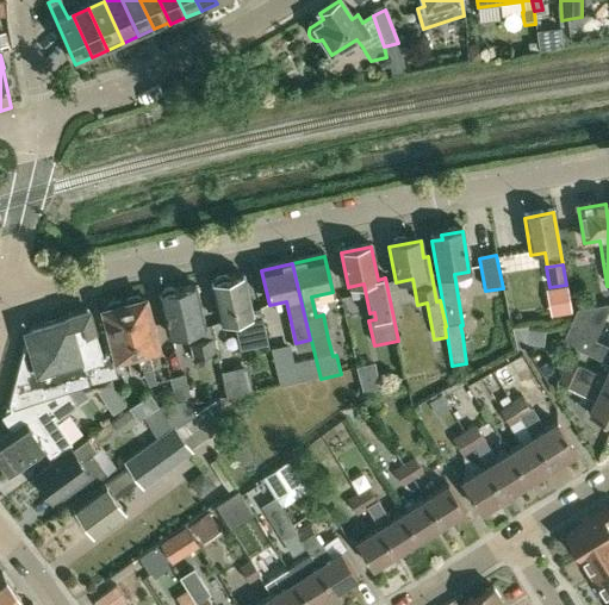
[(252,312),(243,276),(229,280),(227,278),(217,279),(216,284),(212,285),(222,324),(234,322),(241,353),(268,345),(260,310),(252,312)]
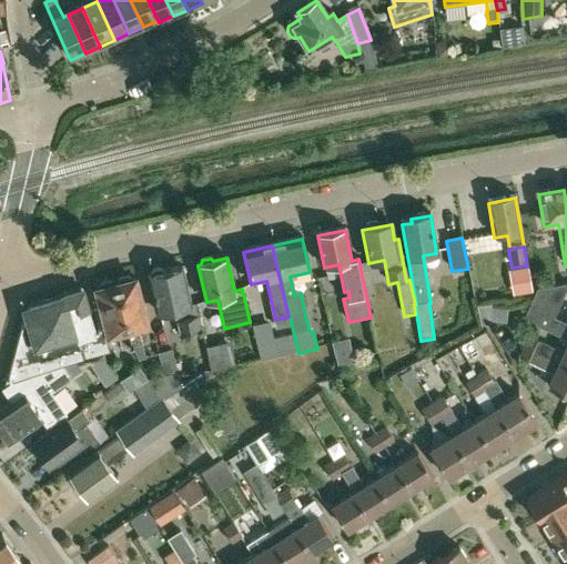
[(191,306),(182,269),(149,277),(158,314),(173,311),(180,336),(201,331),(195,305),(191,306)]
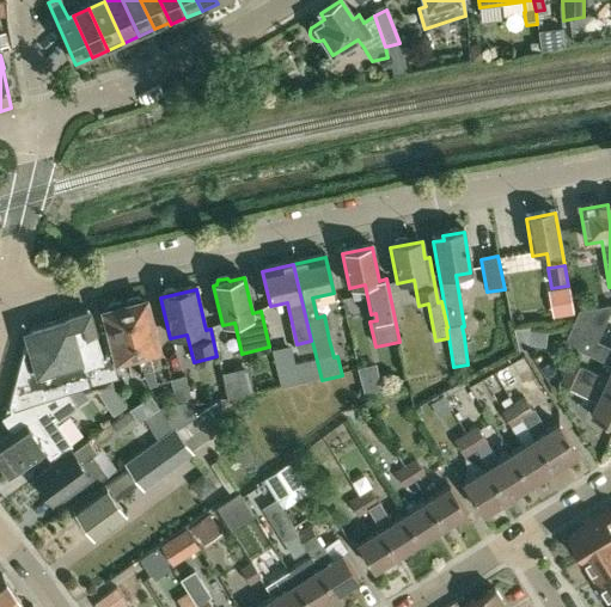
[(127,307),(124,307),(141,375),(153,372),(148,353),(158,350),(145,302),(141,302),(139,300),(128,304),(127,307)]
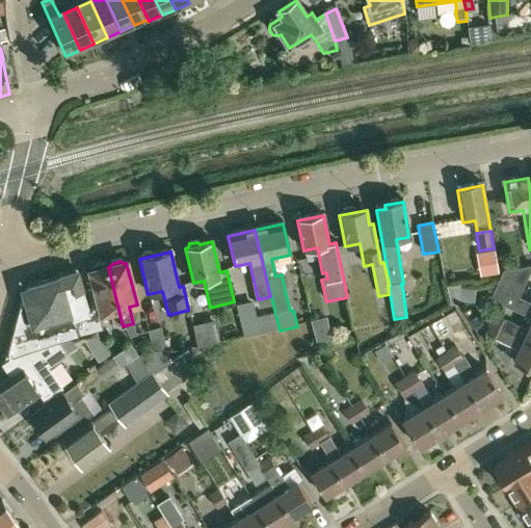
[(530,266),(503,272),(501,278),(490,300),(530,319),(530,305),(518,299),(530,269),(530,266)]
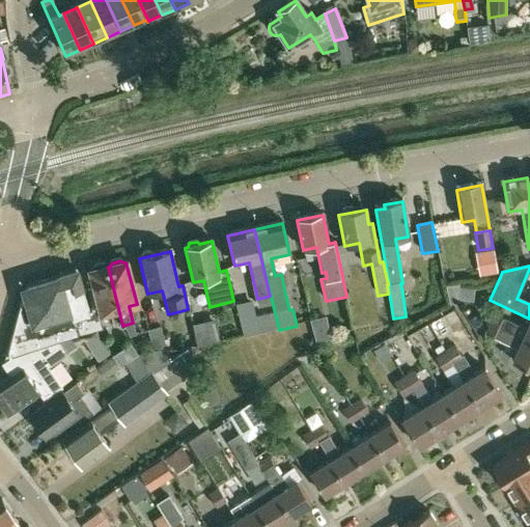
[(108,267),(90,272),(102,313),(110,311),(114,328),(122,326),(108,267)]
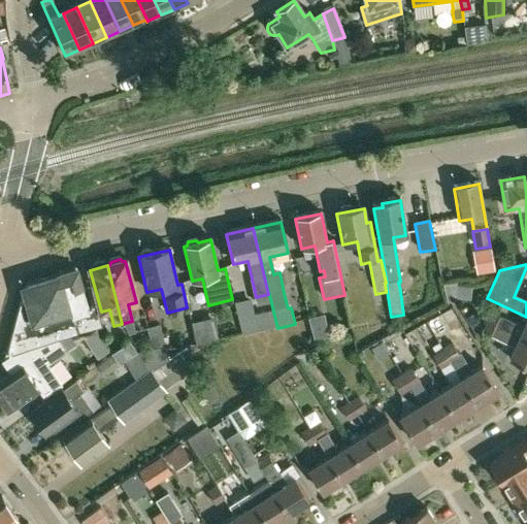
[(71,336),(100,329),(96,310),(88,313),(84,295),(76,270),(60,275),(60,276),(27,286),(24,292),(9,350),(10,354),(58,340),(71,336)]
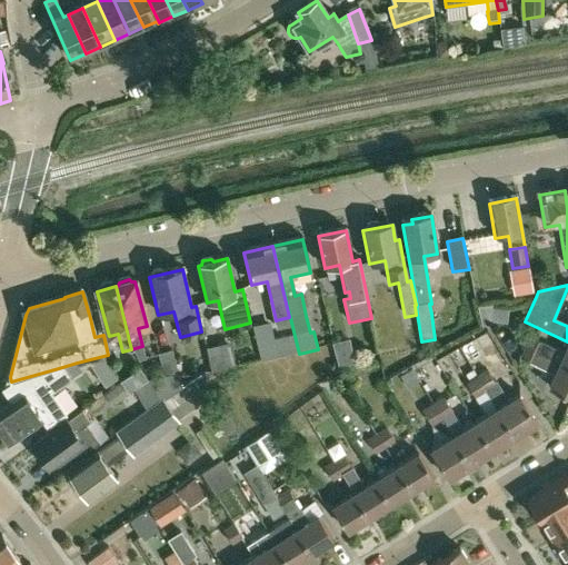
[(495,309),(496,306),(479,308),(484,326),(494,325),(494,321),(495,309)]
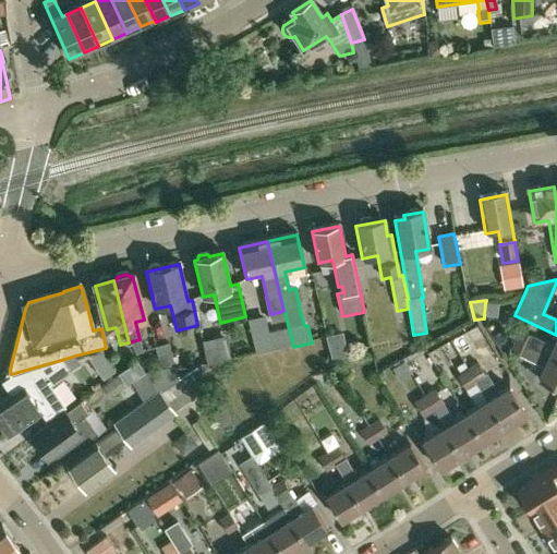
[(265,317),(247,322),(256,354),(292,345),(288,328),(269,333),(265,317)]
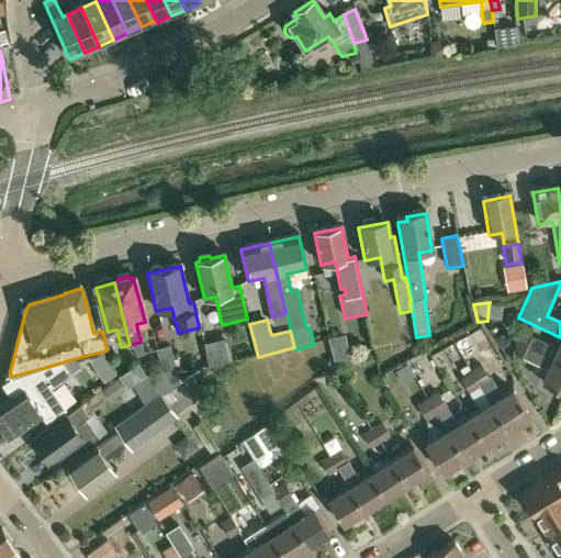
[(524,335),(519,345),(519,346),(560,365),(560,343),(558,349),(543,343),(543,344),(524,335)]
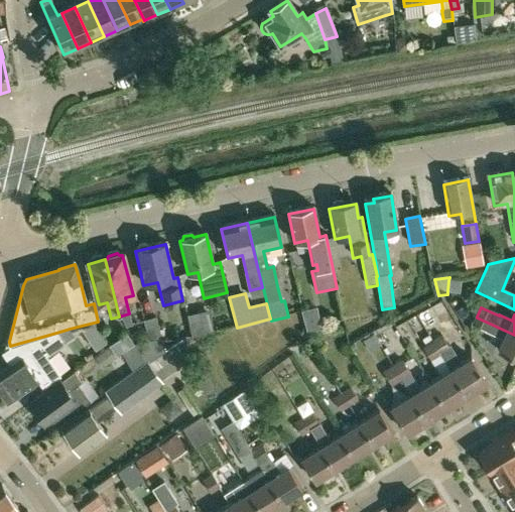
[(434,333),(445,327),(435,309),(425,315),(434,333)]
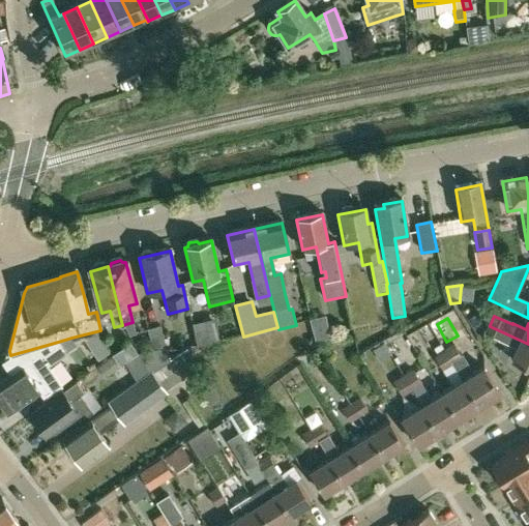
[(221,342),(215,320),(193,325),(197,348),(221,342)]
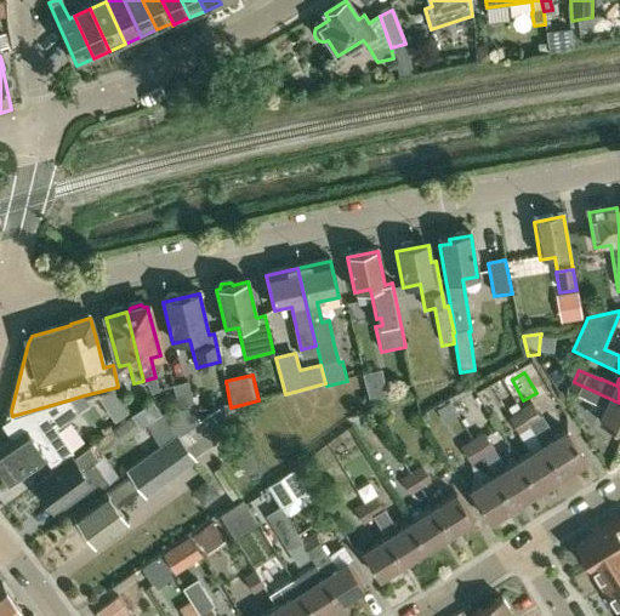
[(619,403),(574,382),(569,393),(584,400),(582,400),(606,410),(599,423),(619,433),(619,403)]
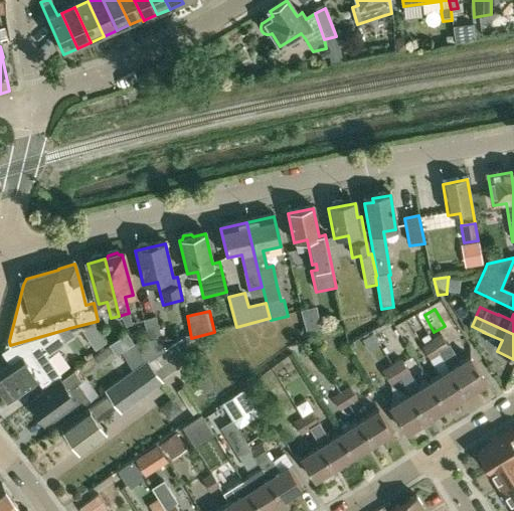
[(156,318),(143,321),(148,340),(162,340),(156,318)]
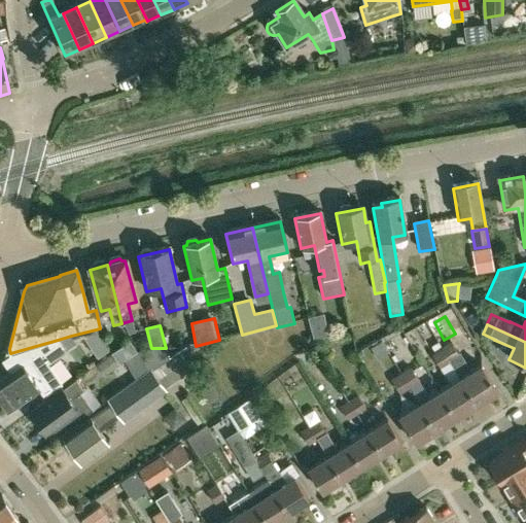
[(77,344),(71,336),(58,340),(66,352),(77,344)]
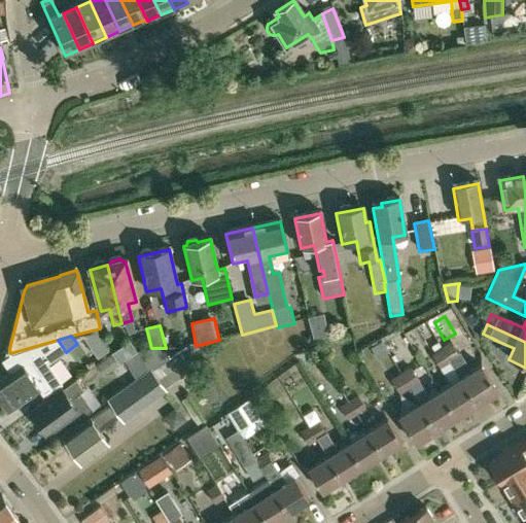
[(0,382),(0,401),(8,413),(40,391),(44,397),(62,386),(49,367),(66,353),(66,352),(58,340),(10,353),(11,356),(3,362),(11,374),(0,382)]
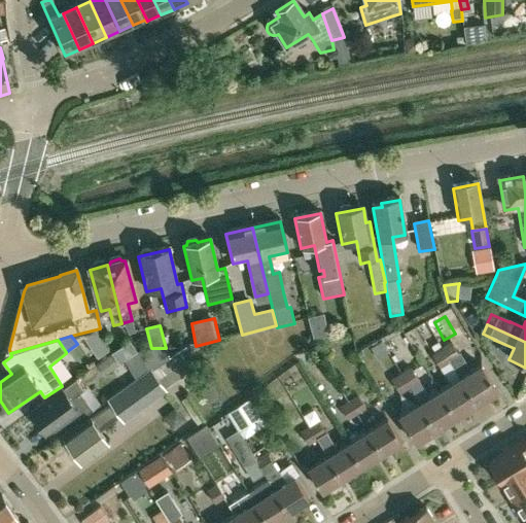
[(460,380),(476,406),(496,392),(481,367),(470,373),(459,355),(458,355),(452,345),(442,351),(450,363),(460,380)]
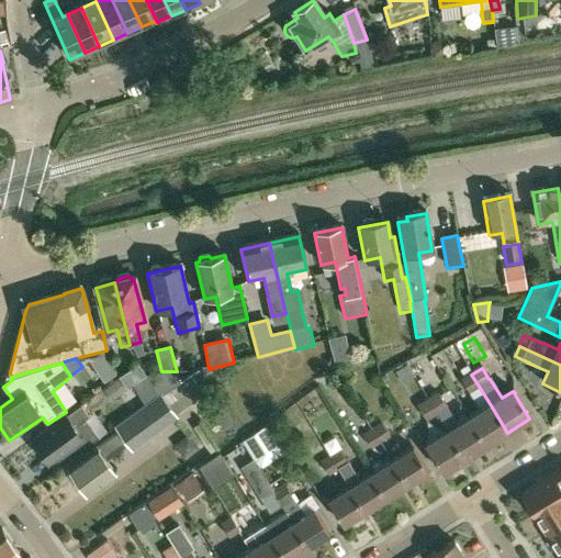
[(118,432),(67,469),(87,494),(115,473),(105,461),(126,445),(131,450),(212,390),(199,371),(180,384),(161,397),(114,428),(118,432)]
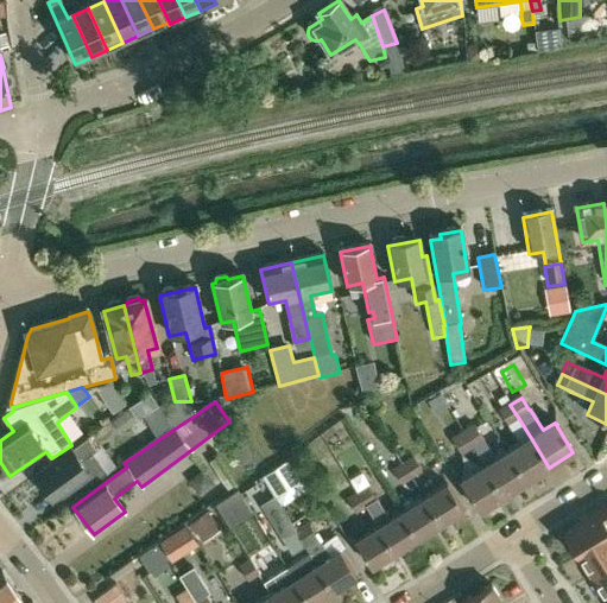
[(175,401),(159,407),(170,429),(172,427),(175,429),(195,416),(191,401),(175,401)]
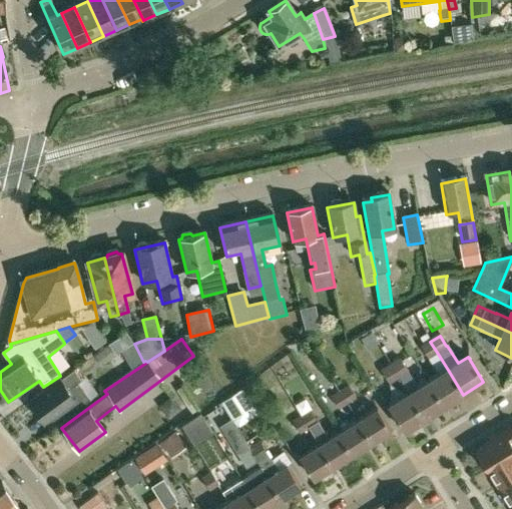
[(430,342),(421,348),(428,359),(428,360),(438,354),(430,342)]
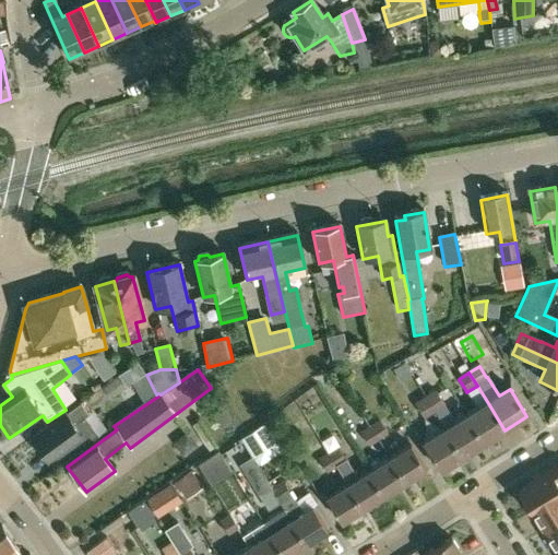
[(156,394),(146,375),(131,385),(143,403),(156,394)]
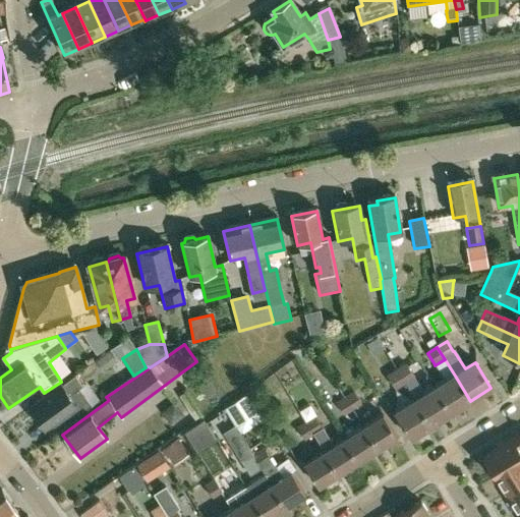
[(430,425),(450,413),(435,388),(425,394),(423,390),(415,378),(414,378),(406,365),(405,365),(396,371),(405,386),(414,401),(430,425)]
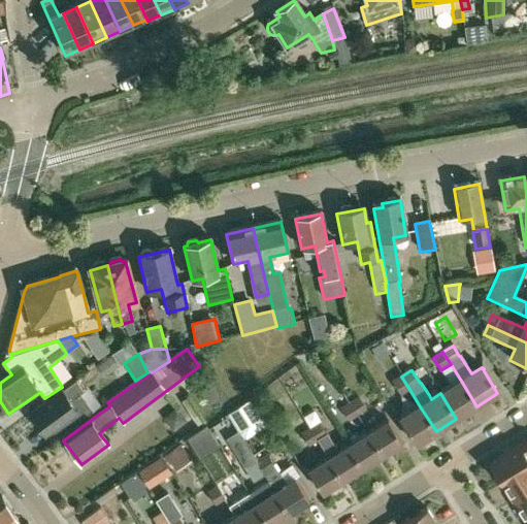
[(392,383),(401,397),(410,391),(401,377),(392,383)]
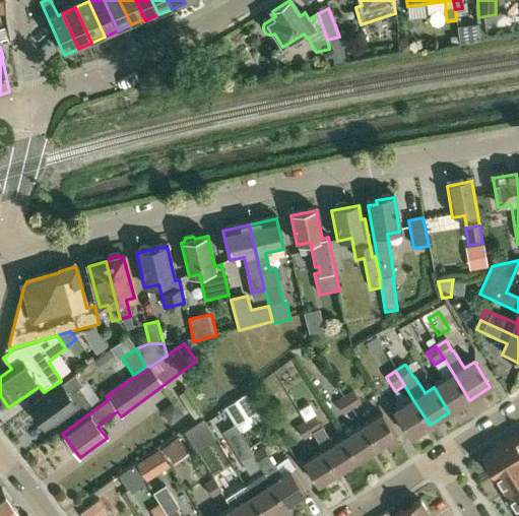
[(469,400),(454,375),(434,387),(449,412),(469,400)]
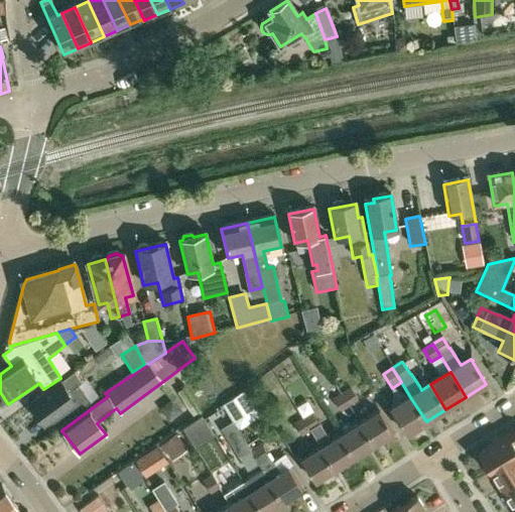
[(68,407),(74,415),(90,404),(78,387),(82,384),(74,373),(29,406),(43,425),(68,407)]
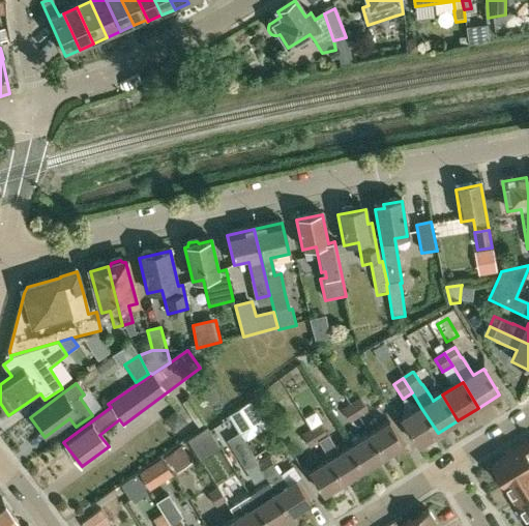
[(199,429),(205,425),(188,401),(182,405),(199,429)]
